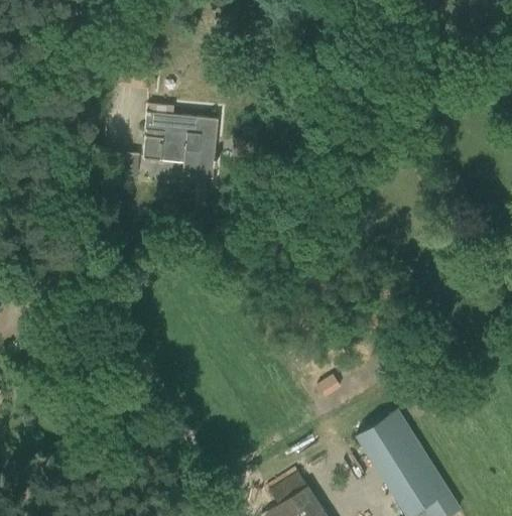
[(122,86),(148,88),(150,63),(124,61),(122,86)]
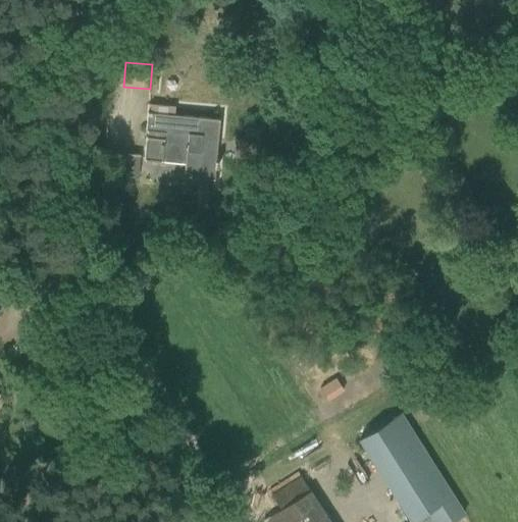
[(216,180),(222,119),(176,115),(158,113),(158,107),(160,107),(160,106),(151,105),(149,132),(154,132),(153,138),(149,138),(147,160),(188,164),(187,177),(216,180)]
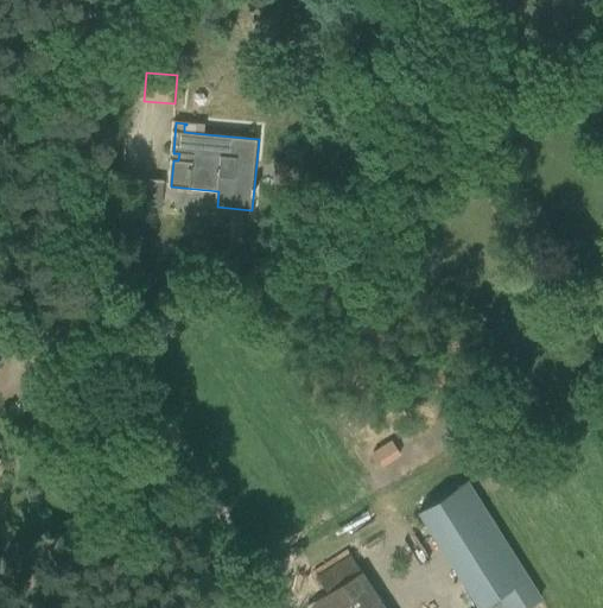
[(278,176),(277,191),(297,194),(298,177),(278,176)]
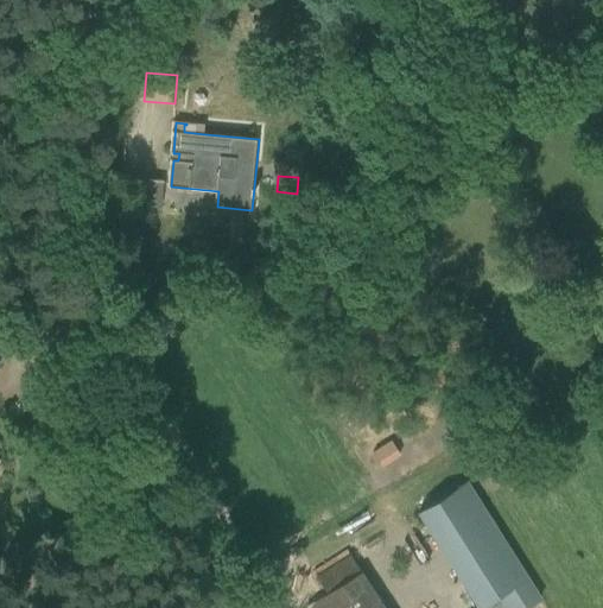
[(150,181),(147,207),(164,208),(166,182),(150,181)]
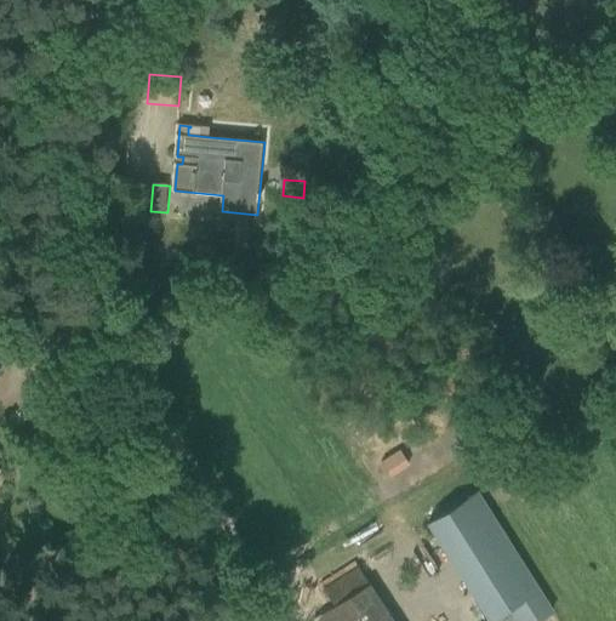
[(492,620),(541,590),(480,493),(431,524),(491,620),(492,620)]
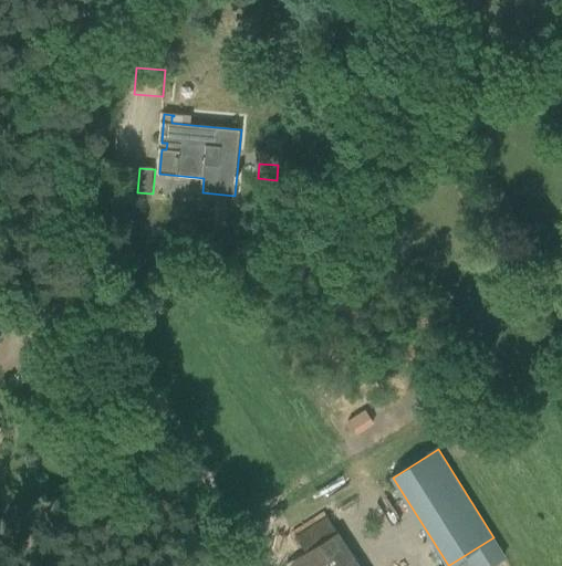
[(366,565),(347,530),(290,561),(293,565),(366,565)]
